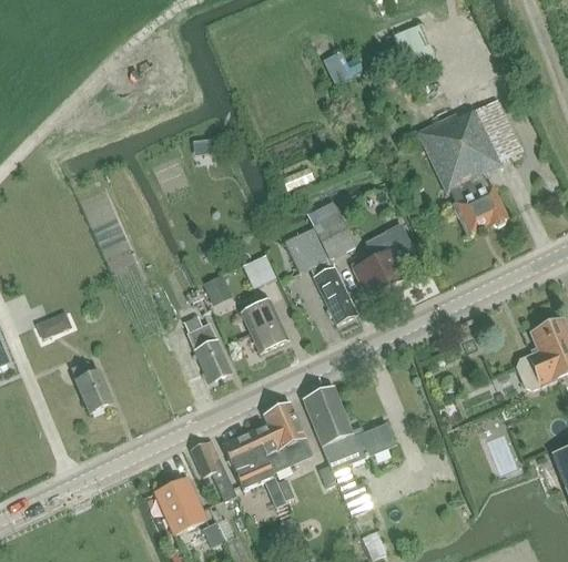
[(439,62),(423,23),(393,36),(409,74),(439,62)]
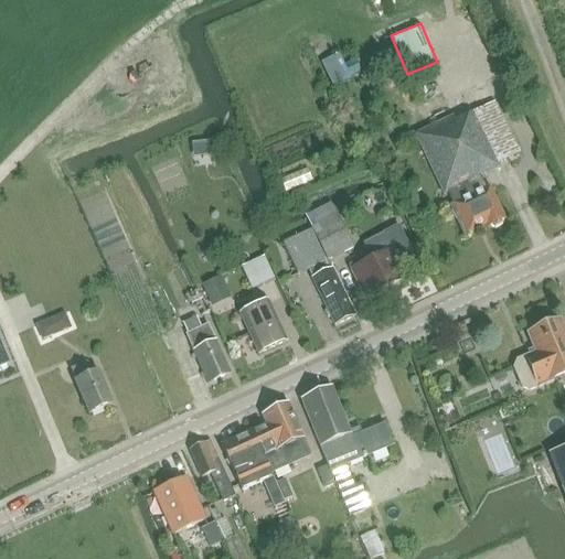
[(454,116),(451,113),(413,131),(443,192),(447,190),(452,201),(447,203),(462,234),(484,223),(486,225),(490,223),(493,225),(500,222),(501,216),(504,215),(489,182),(486,184),(480,174),(499,164),(497,161),(520,150),(493,97),(454,116)]
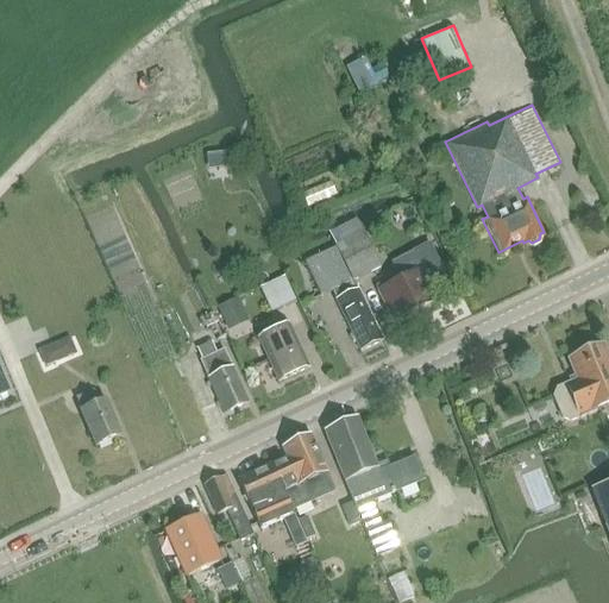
[(230,163),(228,148),(214,150),(215,164),(230,163)]
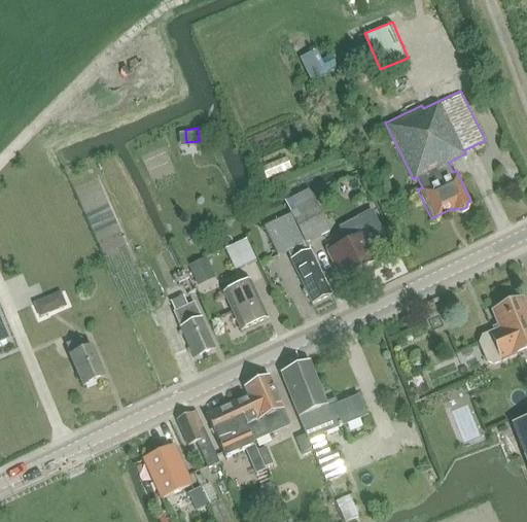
[(315,197),(291,209),(307,240),(330,228),(315,197)]
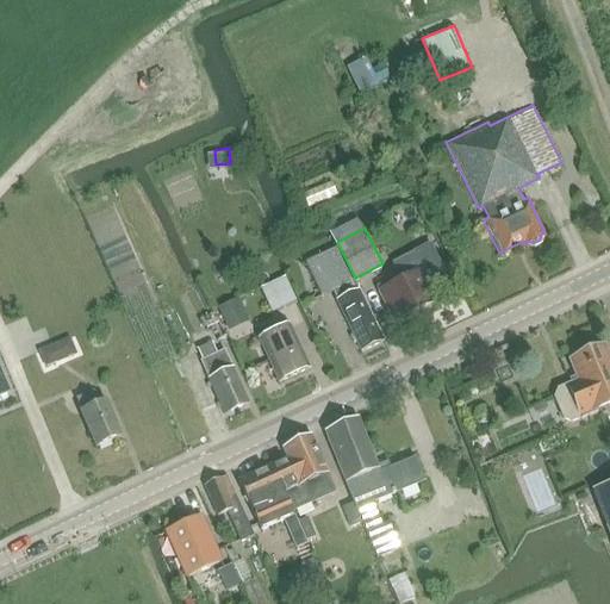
[(304,257),(319,293),(350,279),(335,243),(304,257)]
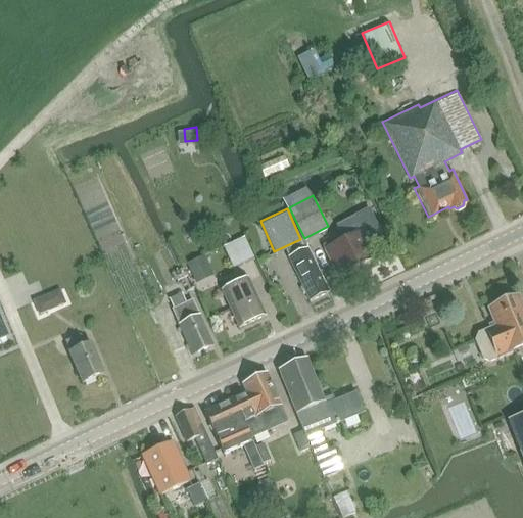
[(354,214),(334,223),(341,236),(323,245),(338,274),(376,255),(354,214)]
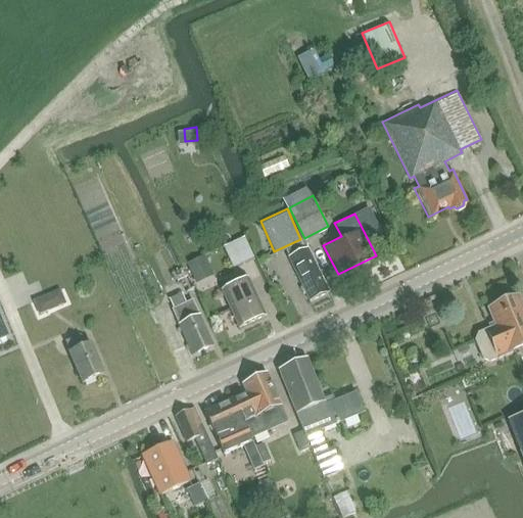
[(221,241),(231,263),(251,252),(242,232),(221,241)]
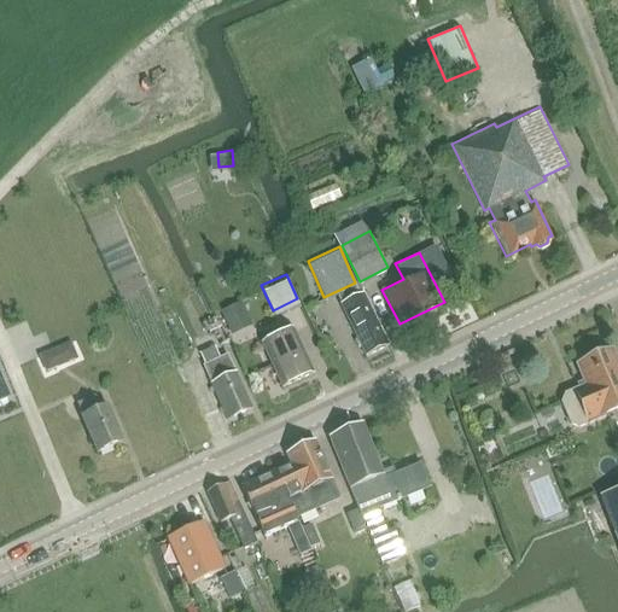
[(339,302),(365,353),(389,341),(363,290),(339,302)]
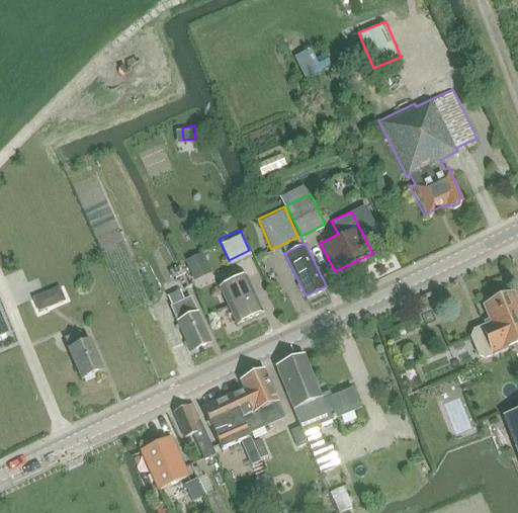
[(183,257),(190,272),(200,268),(193,252),(183,257)]
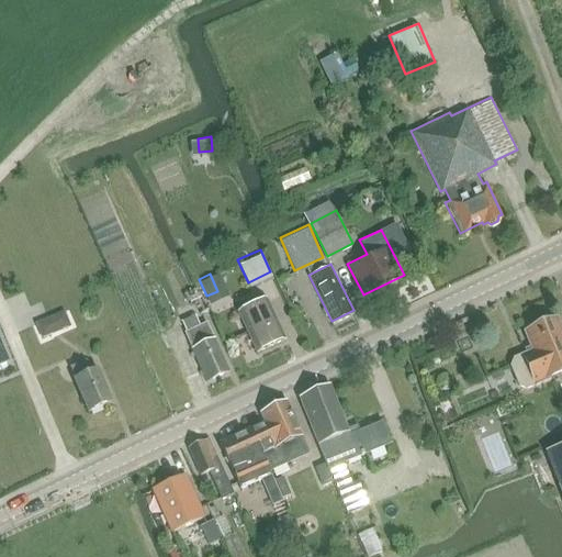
[(236,311),(255,348),(282,335),(265,297),(236,311)]
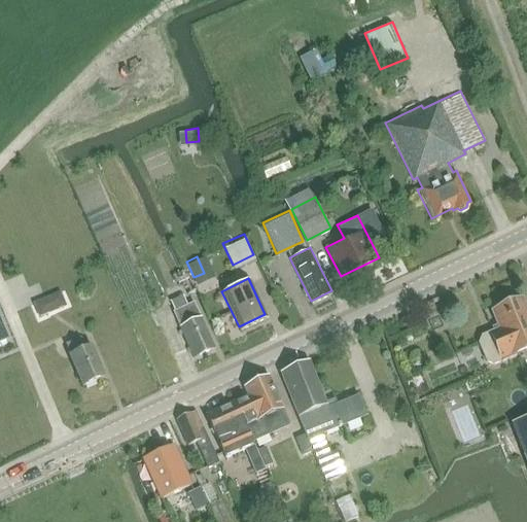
[(171,309),(192,355),(214,346),(194,300),(186,303),(182,293),(170,299),(174,308),(171,309)]
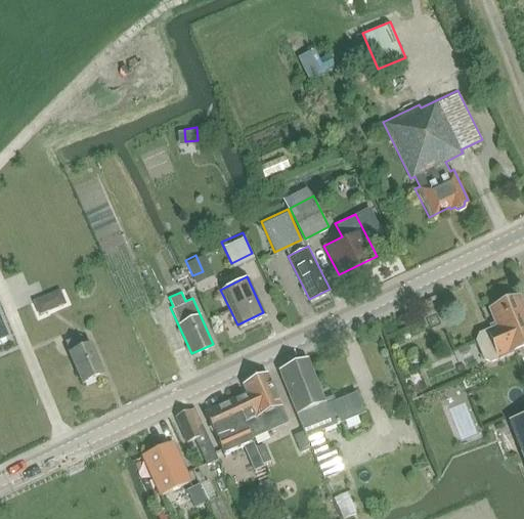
[(479,331),(475,339),(481,354),(491,359),(513,350),(508,340),(523,333),(523,304),(519,293),(516,295),(515,293),(508,293),(503,298),(503,300),(489,306),(496,322),(486,328),(479,331)]
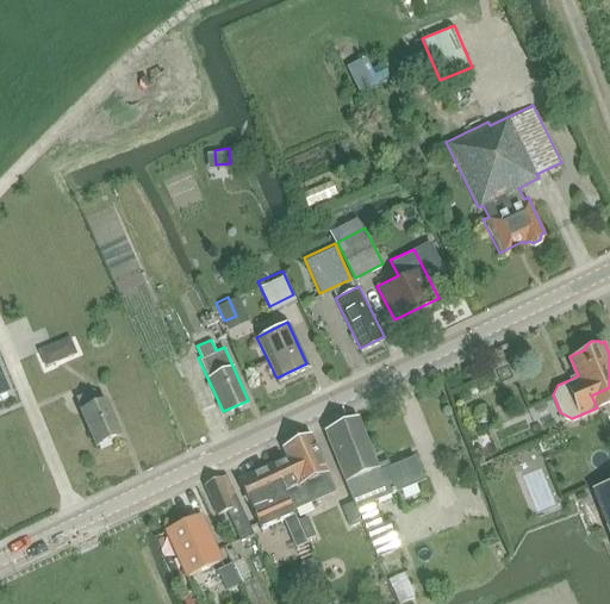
[(79,409),(94,444),(120,434),(105,397),(99,399),(93,387),(75,396),(81,408),(79,409)]
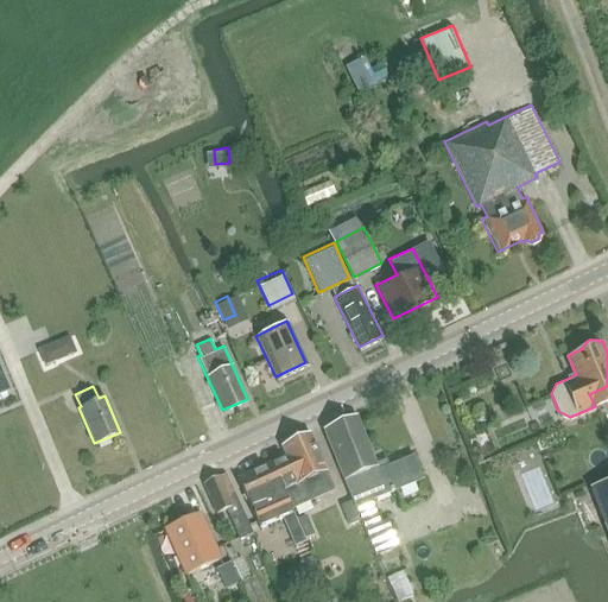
[(356,413),(324,426),(342,470),(347,483),(355,502),(423,475),(413,452),(388,463),(386,458),(377,462),(356,413)]
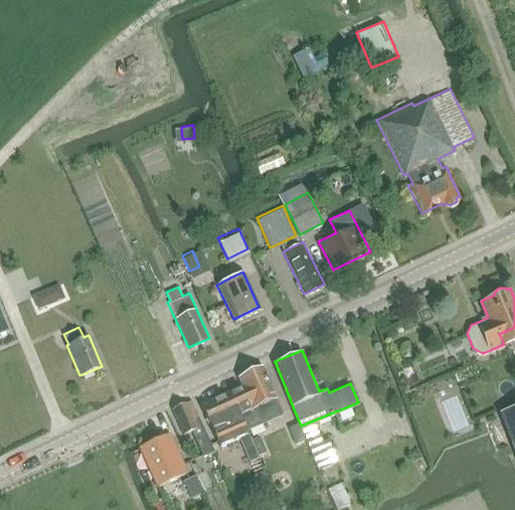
[(247,430),(283,413),(276,396),(263,365),(238,375),(242,383),(230,388),(240,411),(239,412),(247,430)]
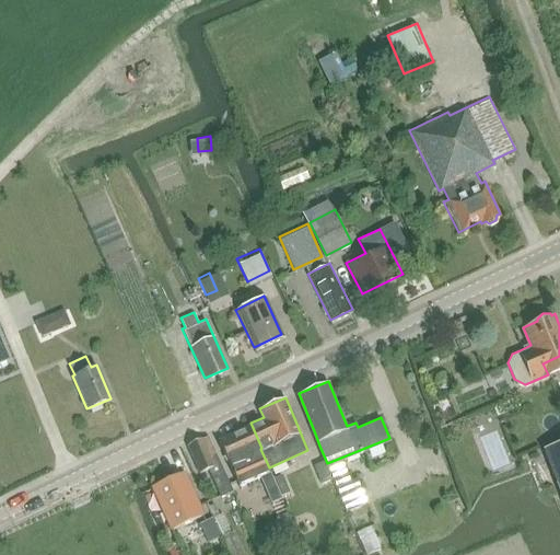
[(218,438),(238,484),(259,474),(270,470),(269,467),(260,449),(261,448),(251,423),(218,438)]
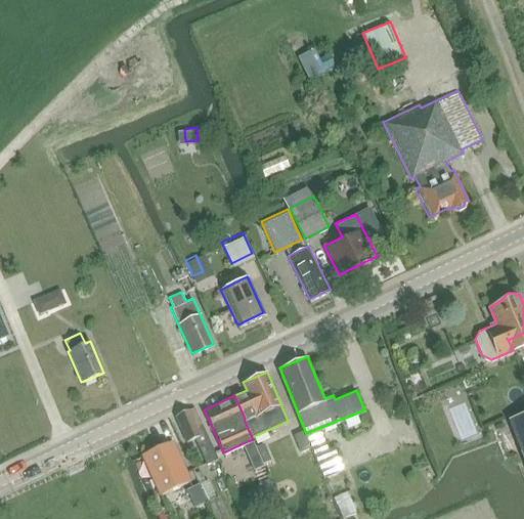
[(175,414),(186,439),(194,436),(206,462),(218,457),(206,431),(194,405),(175,414)]
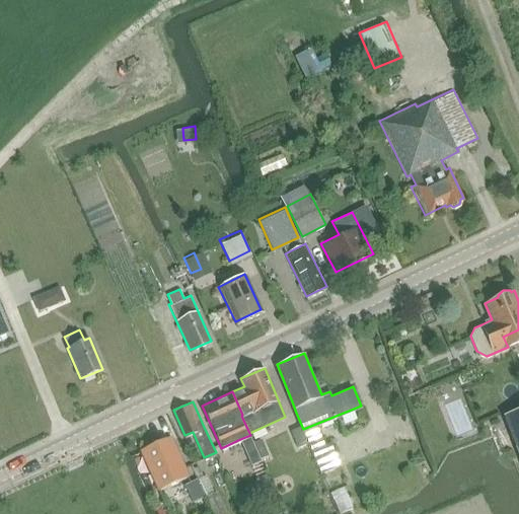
[(518,409),(505,415),(518,450),(518,409)]
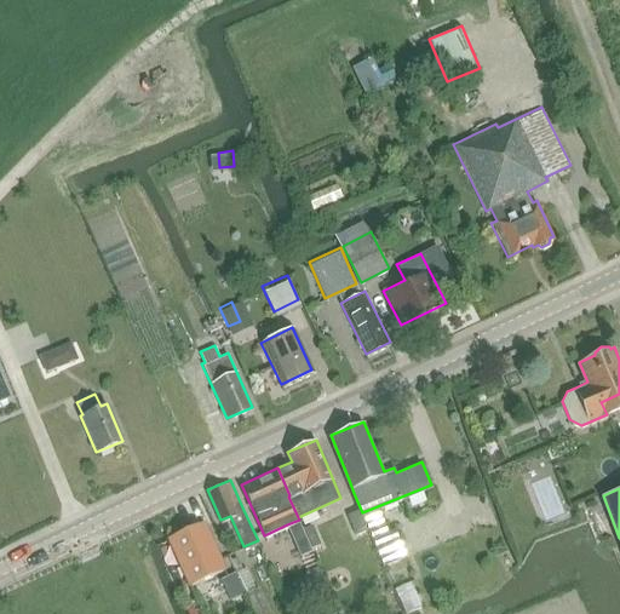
[(383,512),(365,520),(382,562),(407,552),(396,527),(390,529),(383,512)]
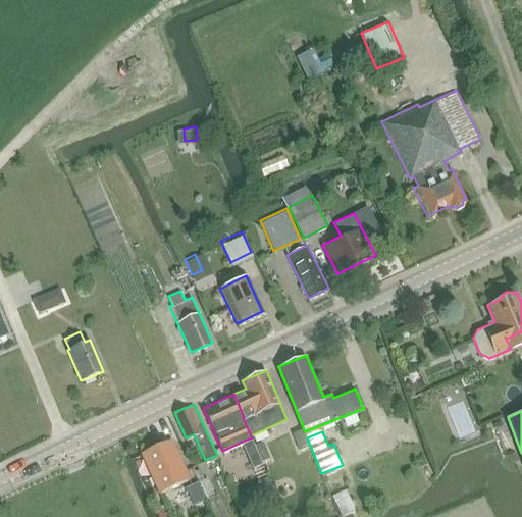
[(142,452),(159,490),(189,476),(171,438),(142,452)]
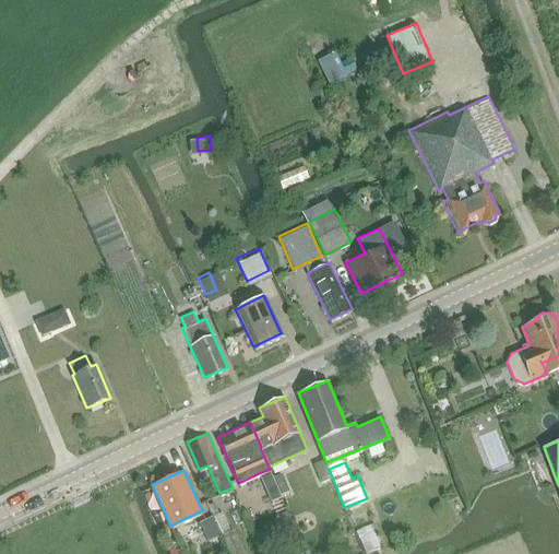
[(271,473),(261,478),(271,499),(281,495),(271,473)]
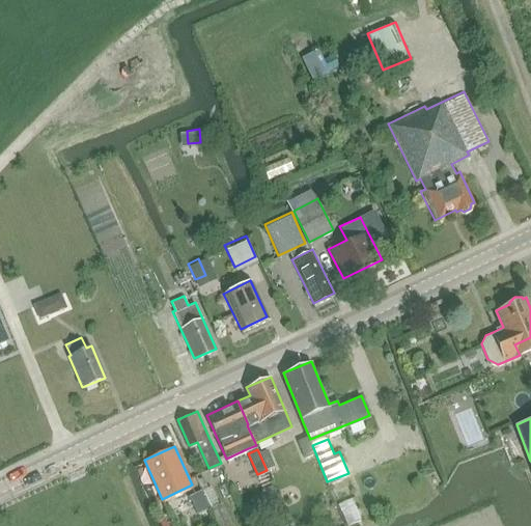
[(212,483),(202,488),(205,496),(206,495),(212,505),(211,506),(219,525),(225,525),(234,522),(223,499),(219,501),(212,483)]
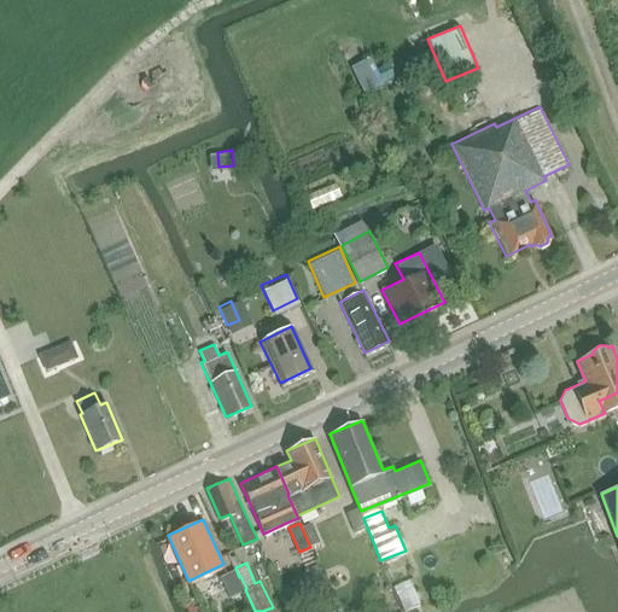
[(220,575),(229,595),(244,589),(234,567),(220,575)]
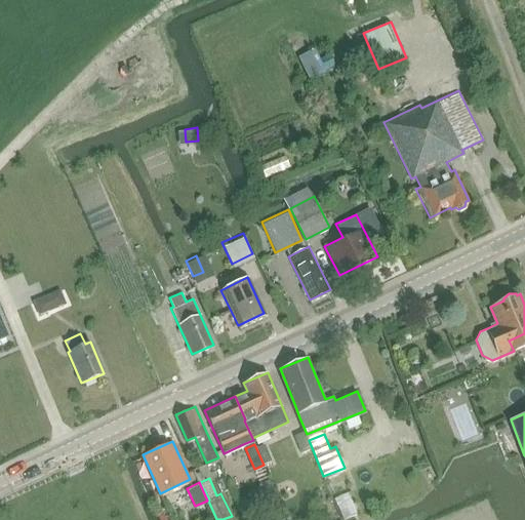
[(335,495),(344,517),(357,512),(349,490),(335,495)]
